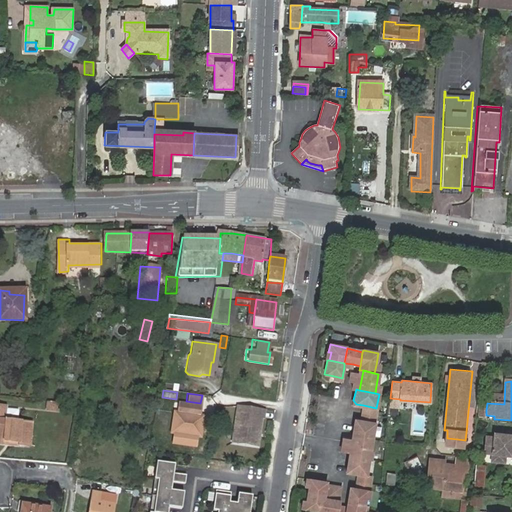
[(176,402),(175,413),(198,417),(200,405),(176,402)]
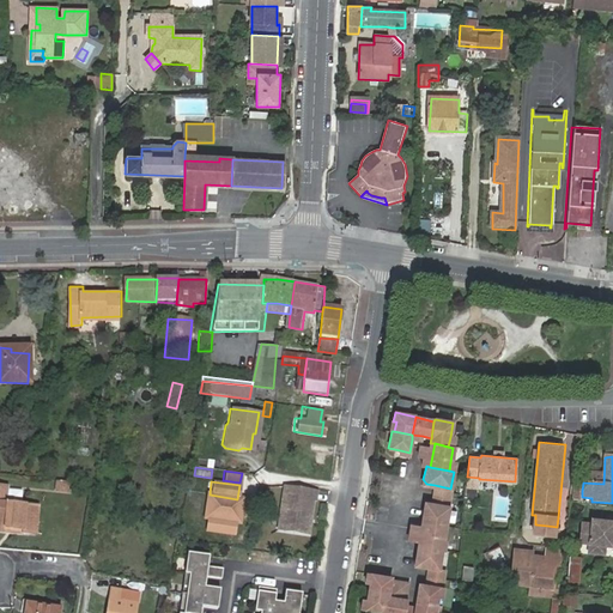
[(432,495),(451,498),(454,489),(450,489),(435,485),(435,486),(432,495)]
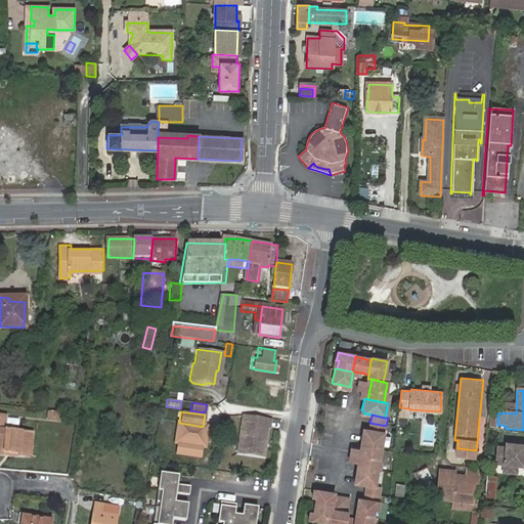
[(266,456),(272,420),(247,416),(241,452),(266,456)]
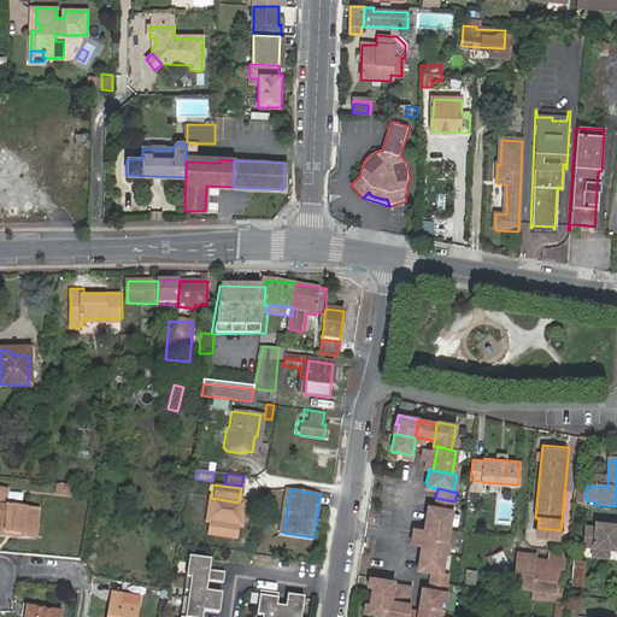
[(10,494),(0,492),(0,534),(11,535),(11,539),(37,541),(40,513),(22,511),(9,510),(10,497),(10,494)]
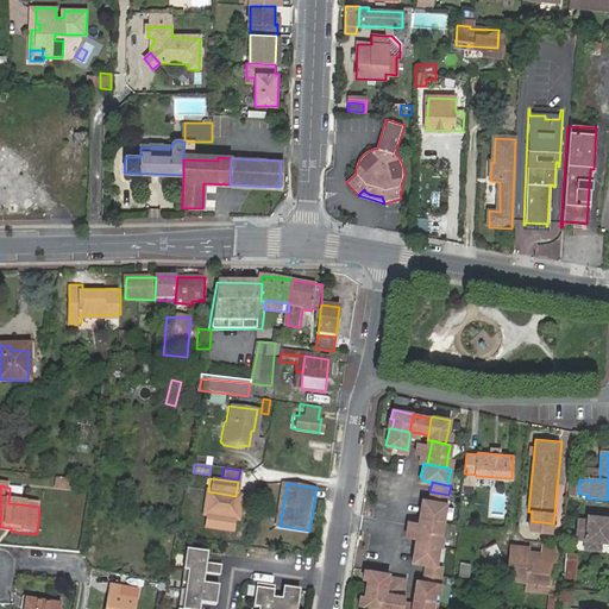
[(8,503),(22,504),(23,491),(10,490),(8,503)]
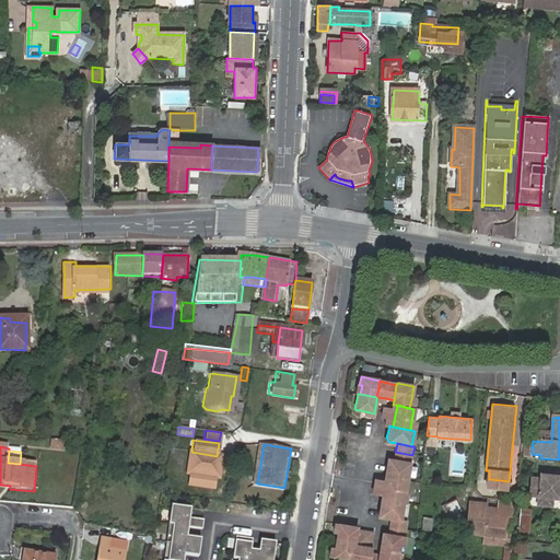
[(394,461),(411,463),(412,455),(395,452),(394,461)]
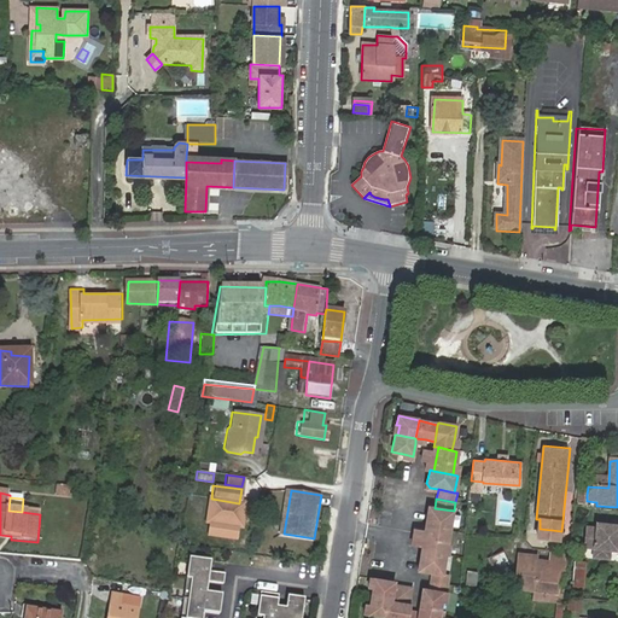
[(424,526),(427,528),(450,531),(454,511),(435,508),(431,507),(426,511),(424,526)]
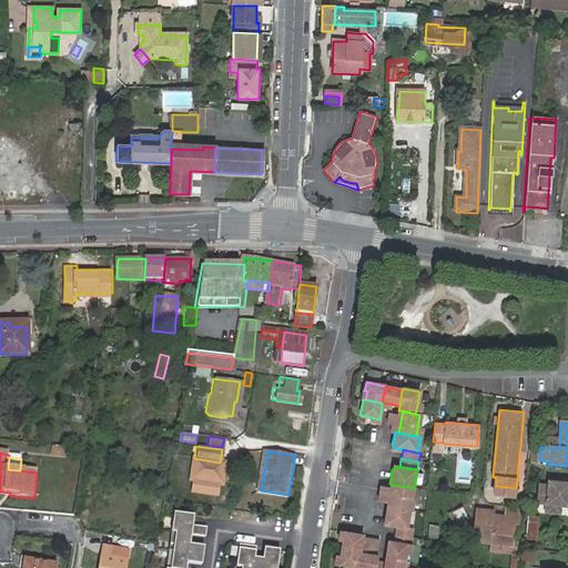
[(385,507),(389,508),(393,485),(389,484),(388,489),(381,487),(378,503),(386,504),(385,507)]
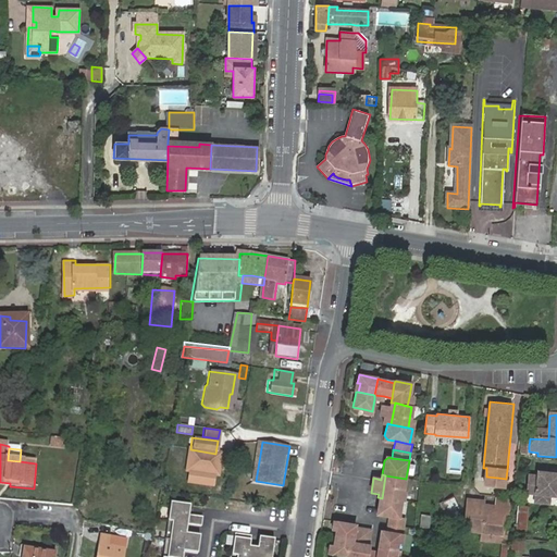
[(536,497),(536,505),(549,507),(551,498),(556,498),(556,477),(539,474),(539,480),(530,479),(528,496),(536,497)]
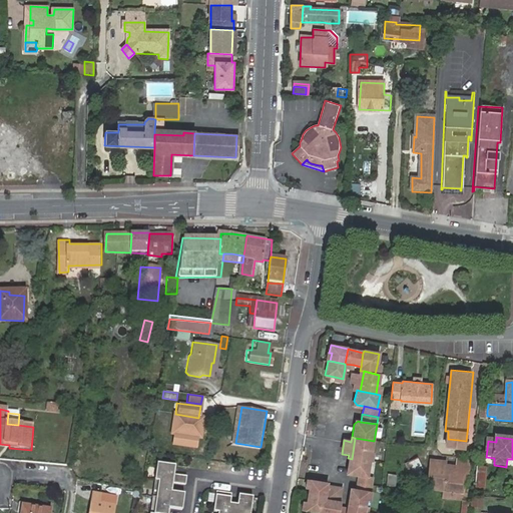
[(355,438),(352,459),(371,462),(374,441),(355,438)]
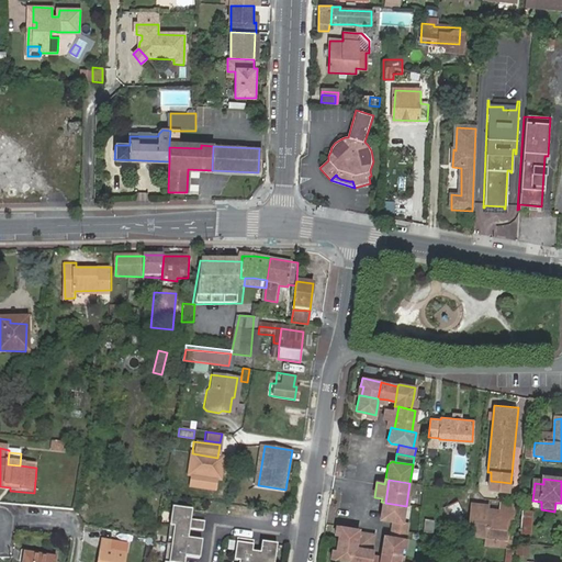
[(382,520),(391,521),(403,524),(403,523),(406,506),(385,503),(381,502),(380,515),(382,520)]
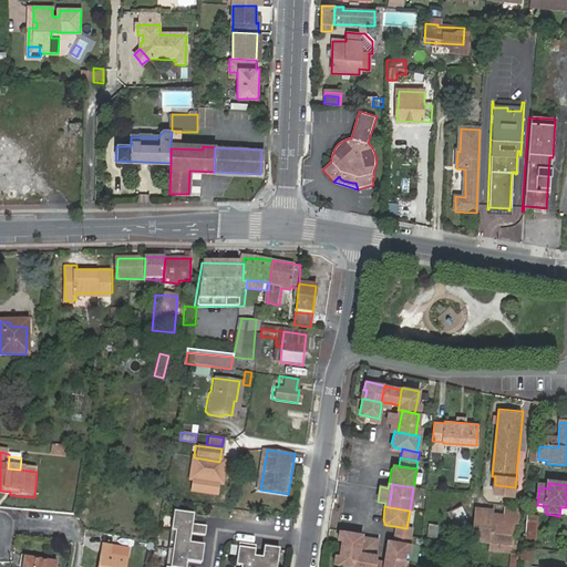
[(505,508),(505,517),(505,522),(492,521),(493,516),(493,512),(475,511),(473,538),(493,540),(492,550),(516,553),(519,509),(505,508)]
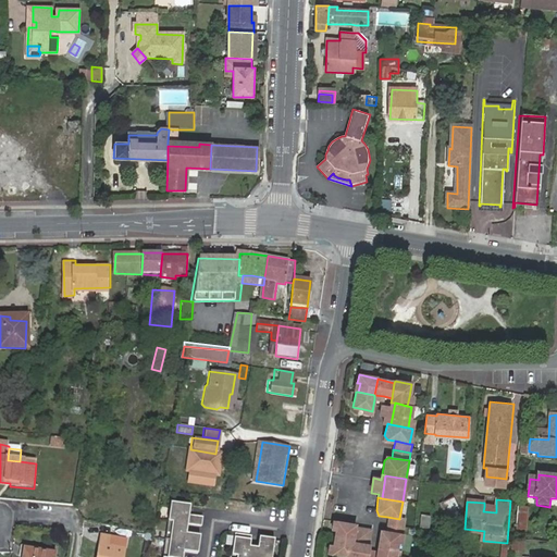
[(193,506),(174,503),(171,521),(190,524),(205,527),(206,518),(192,515),(193,506)]
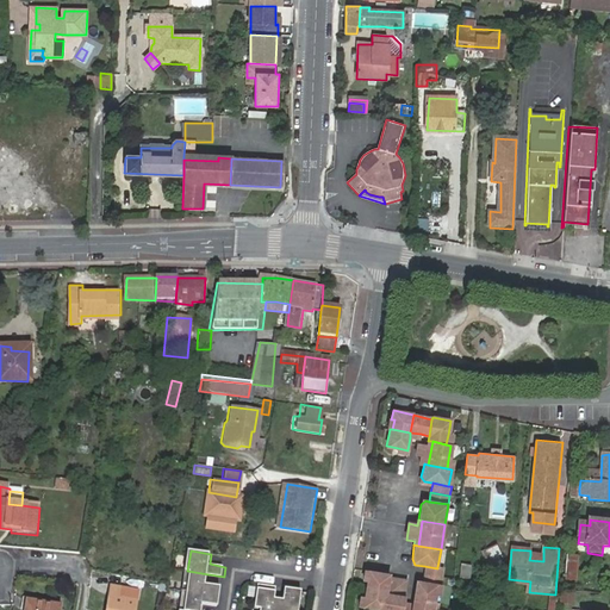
[(565,582),(574,582),(577,558),(567,556),(565,582)]
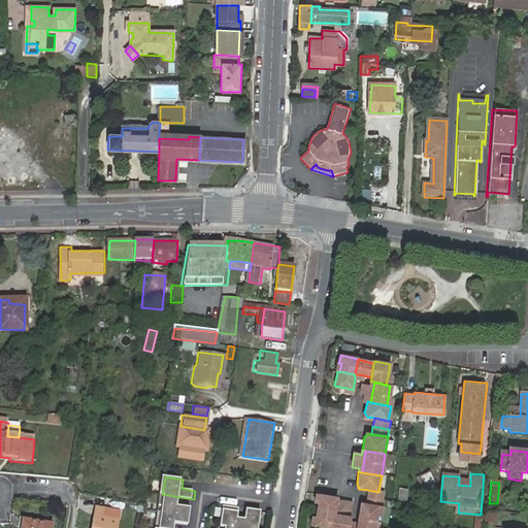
[(397,497),(405,499),(408,489),(399,487),(397,497)]
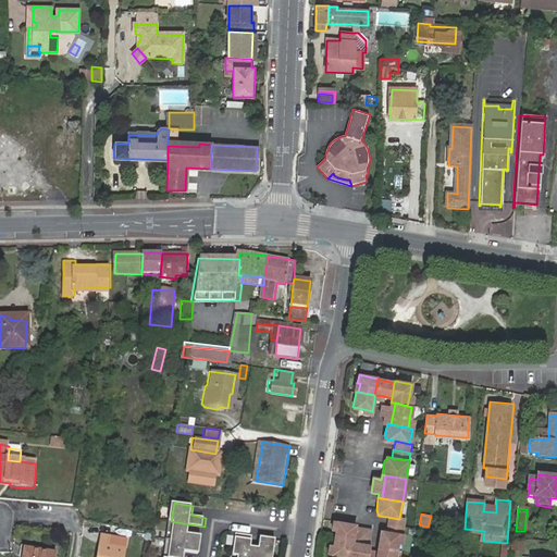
[(387,517),(385,533),(398,535),(400,536),(401,536),(404,528),(405,520),(399,519),(387,517)]
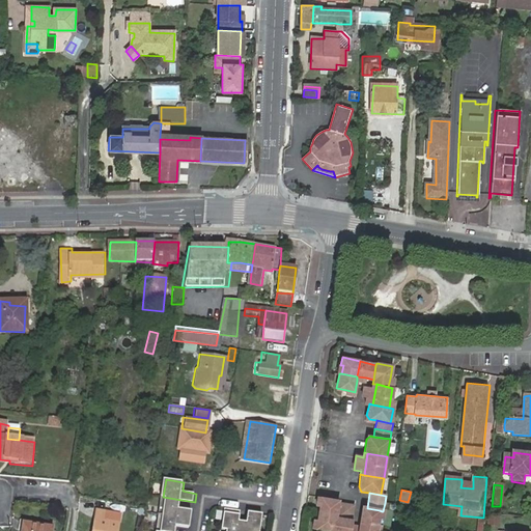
[(163,497),(160,514),(192,520),(193,511),(179,509),(182,500),(163,497)]
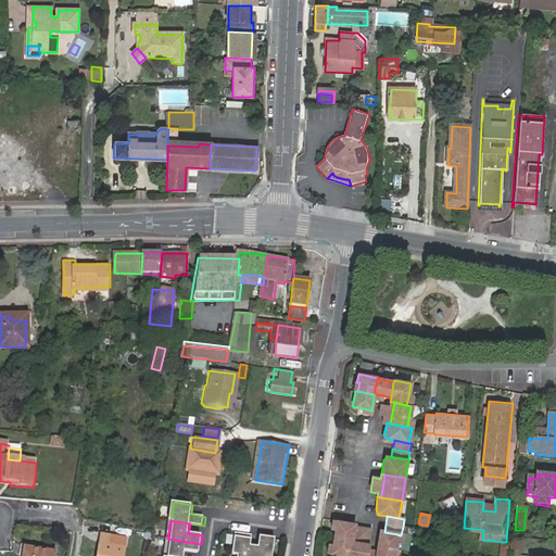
[(352,541),(354,527),(354,525),(338,521),(337,530),(336,538),(352,541)]
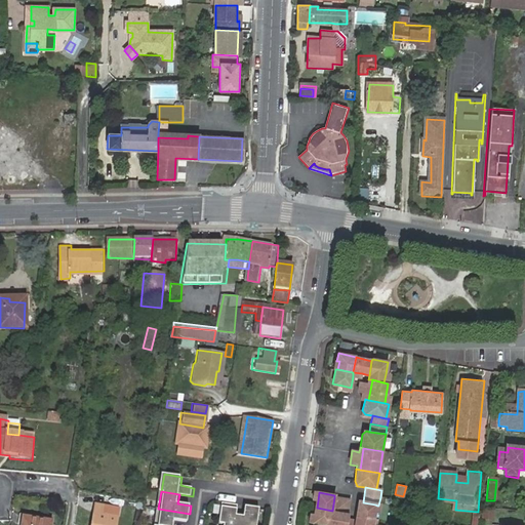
[(339,514),(341,499),(334,497),(332,511),(331,512),(339,514)]
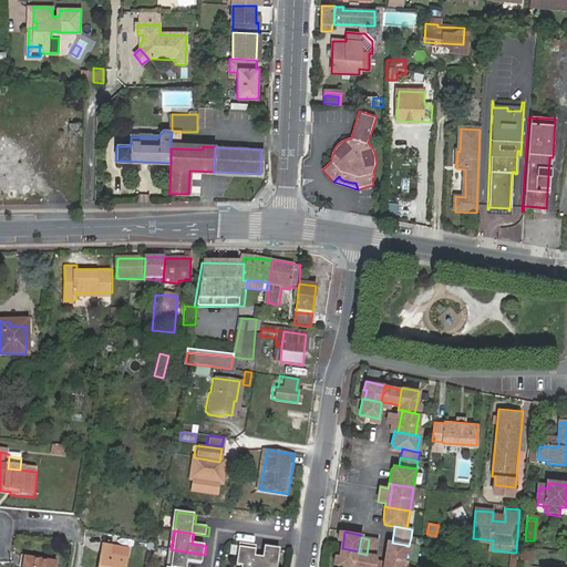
[(367,555),(377,556),(378,552),(374,550),(377,540),(369,539),(367,555)]
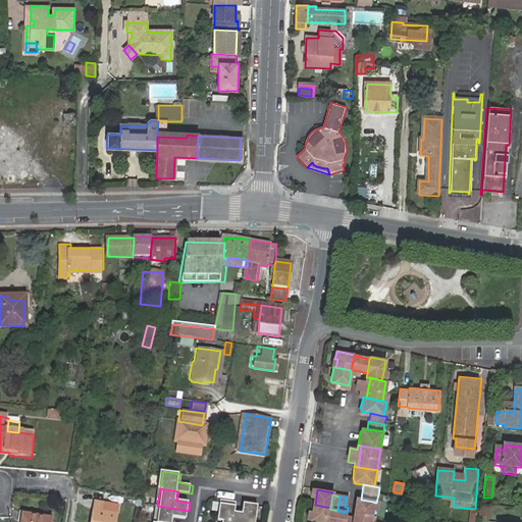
[(356,500),(354,514),(370,517),(372,510),(373,502),(361,500),(356,500)]
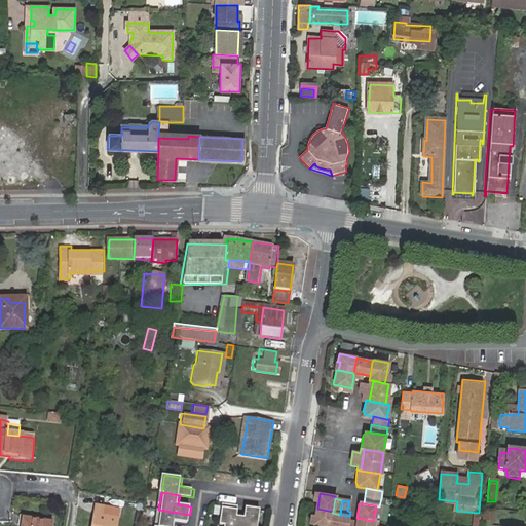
[(223,505),(219,525),(235,525),(237,518),(239,508),(223,505)]
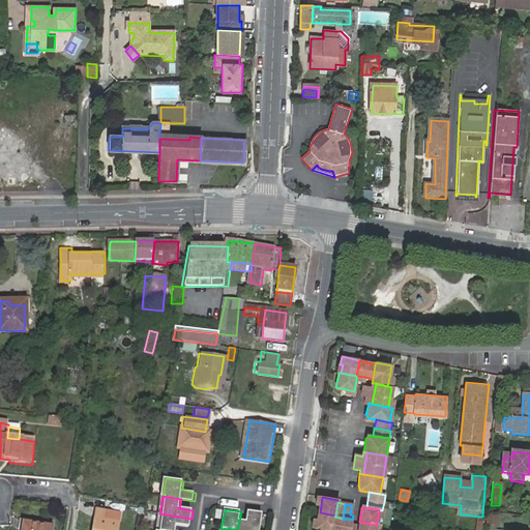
[(95,510),(92,529),(116,529),(119,514),(95,510)]
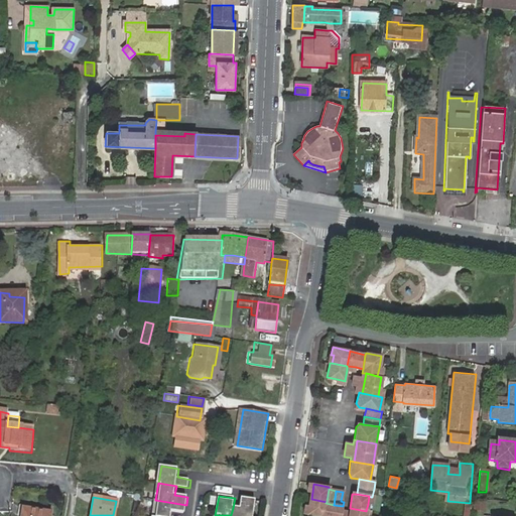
[(321,515),(324,515),(326,503),(327,502),(311,499),(310,506),(308,513),(321,515)]
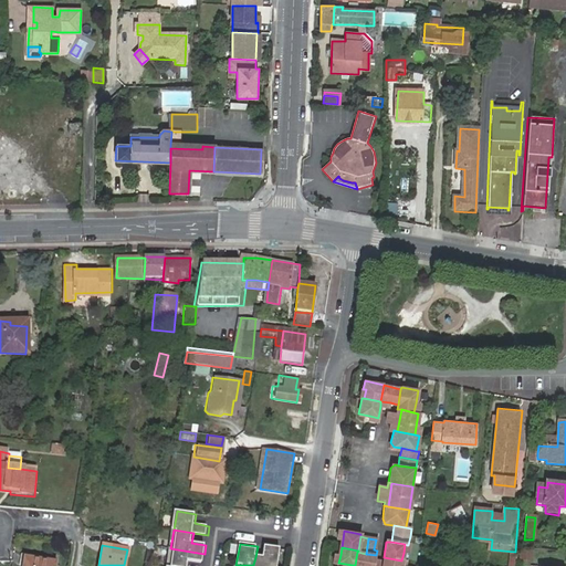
[(519,547),(517,559),(532,561),(533,549),(519,547)]
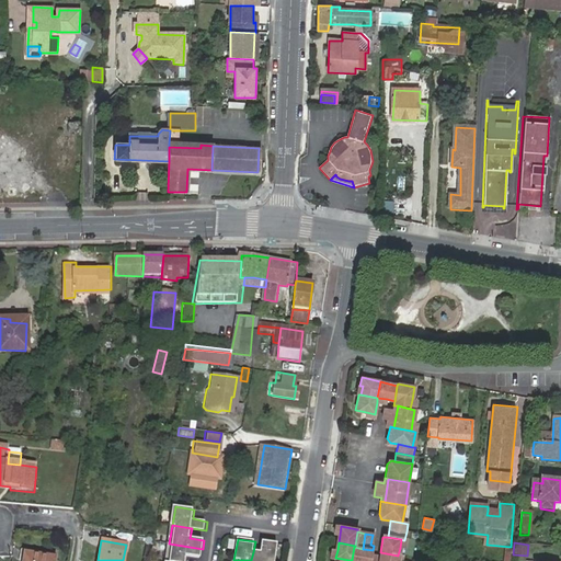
[(169,544),(165,560),(185,560),(187,556),(201,558),(203,549),(169,544)]
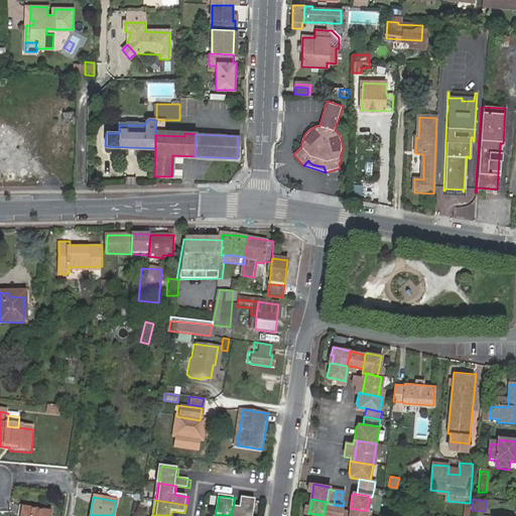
[(253,515),(256,502),(242,500),(240,509),(233,508),(231,515),(253,515)]
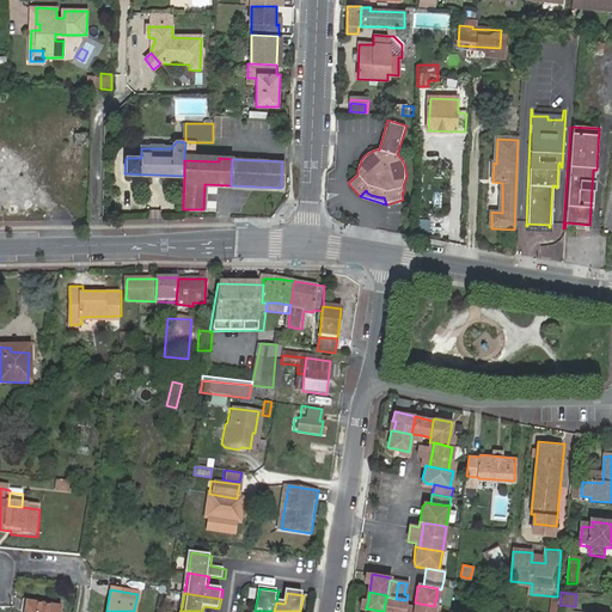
[(404,611),(405,606),(407,600),(396,599),(386,597),(384,611),(404,611)]
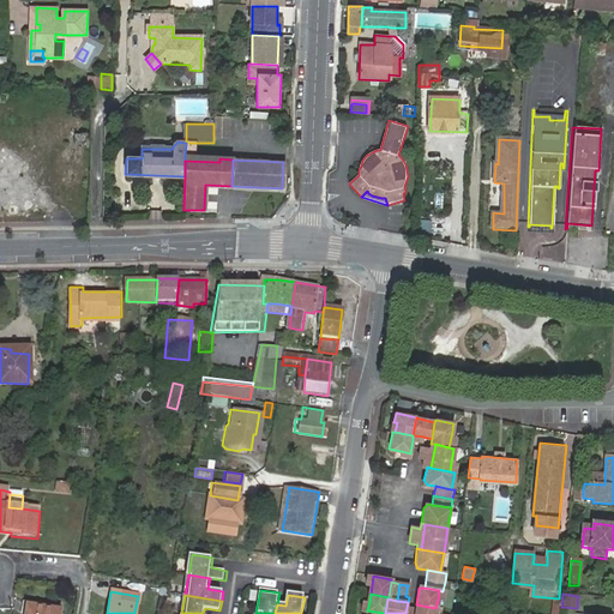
[(59,613),(60,608),(25,602),(23,613),(59,613)]
